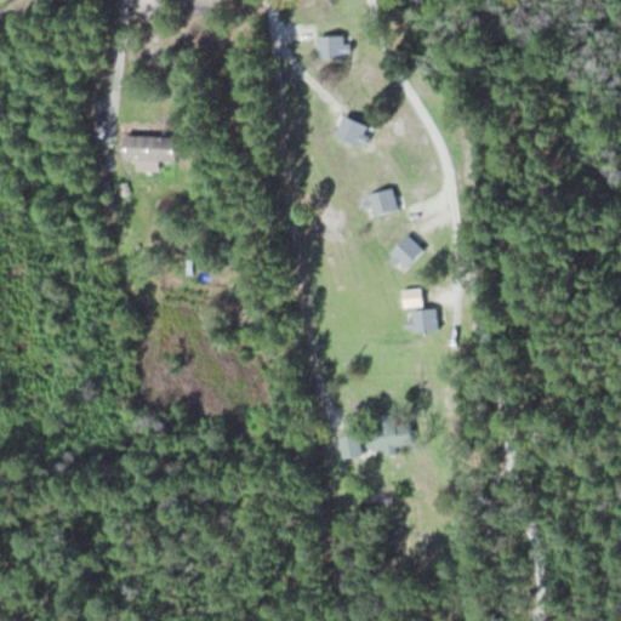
[(351,35),(320,35),(320,57),(351,57),(351,35)]
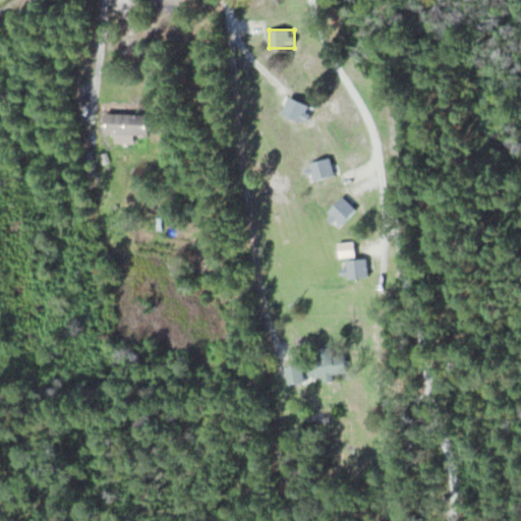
[(304,120),(310,106),(290,98),(285,113),(304,120)]
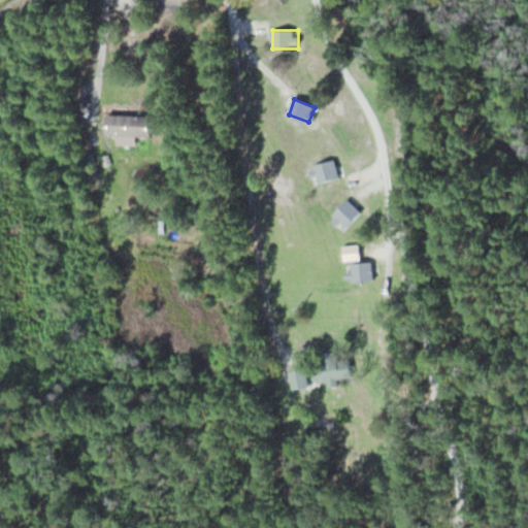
[(152,136),(153,116),(106,113),(106,134),(152,136)]
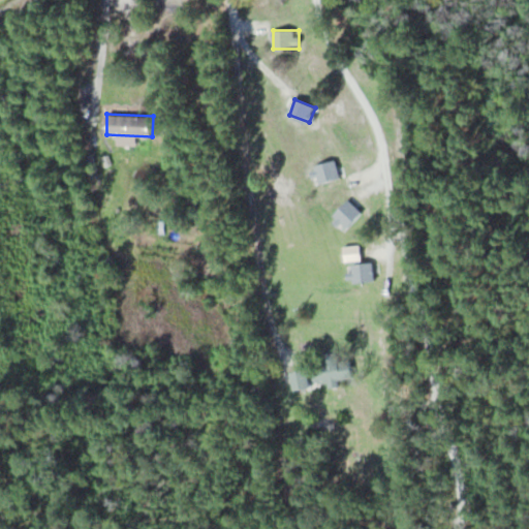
[(320,183),(341,177),(335,159),(315,165),(320,183)]
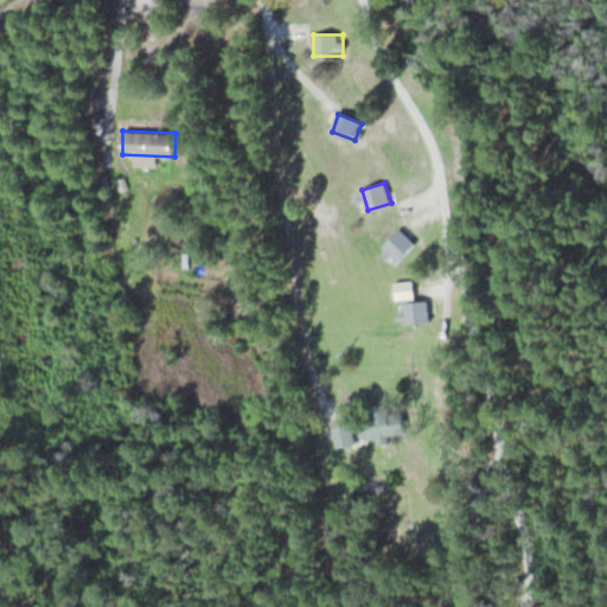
[(416,244),(401,229),(383,247),(398,262),(416,244)]
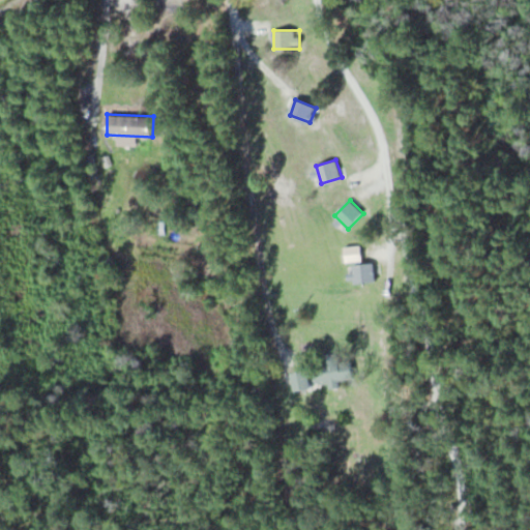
[(355,283),(376,281),(374,262),(353,264),(355,283)]
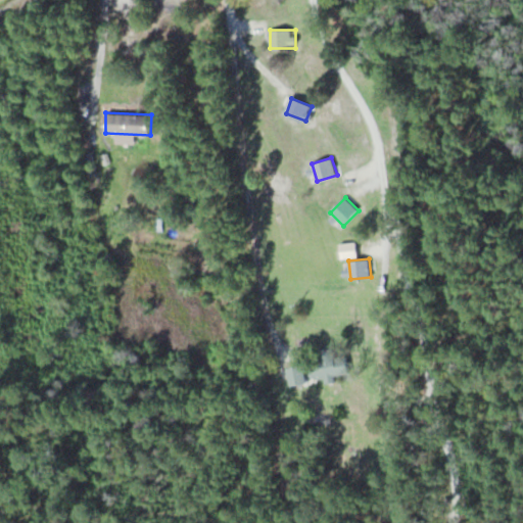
[(320,348),(321,357),(308,359),(313,380),(348,374),(343,344),(320,348)]
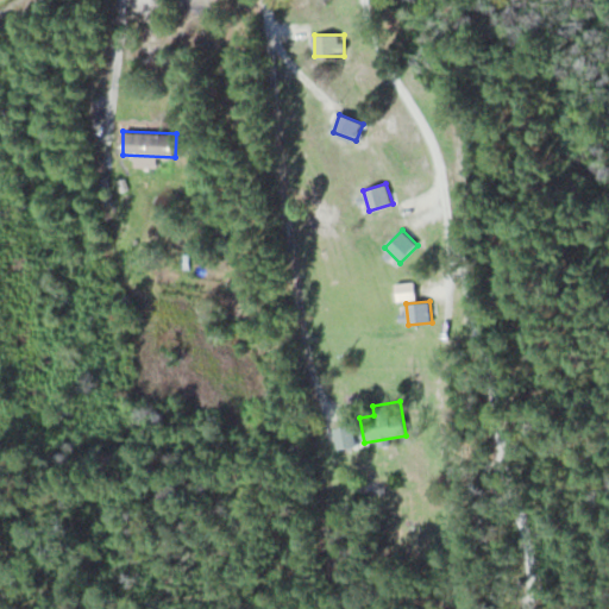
[(360,446),(356,424),(337,428),(340,451),(360,446)]
